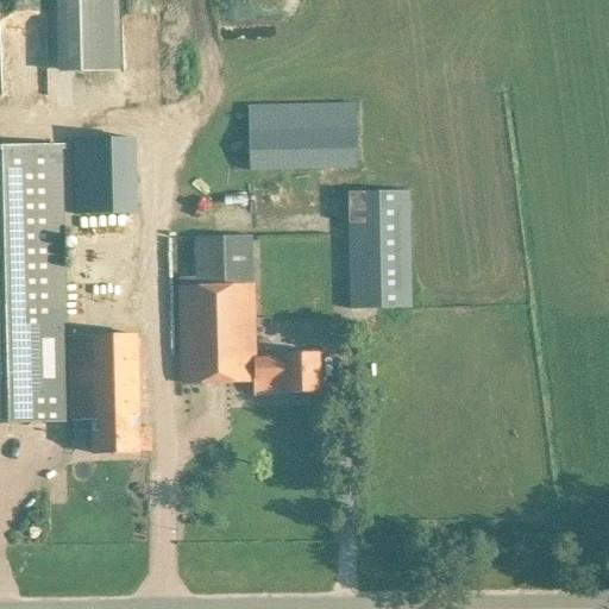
[(56,0),(58,71),(120,70),(118,0),(56,0)]
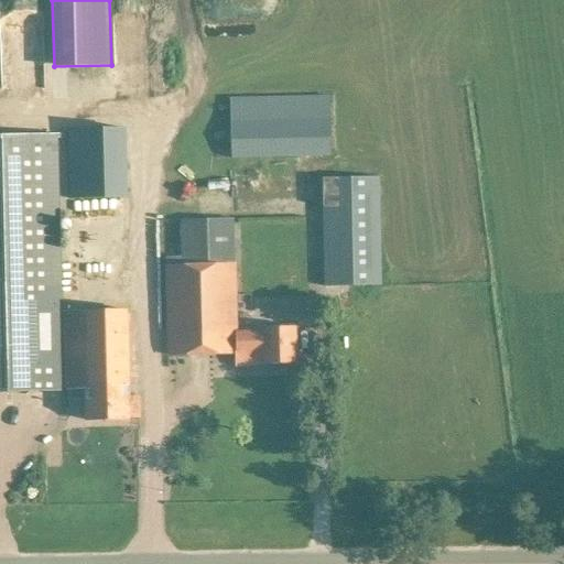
[(377,94),(230,98),(230,160),(378,156),(377,94)]
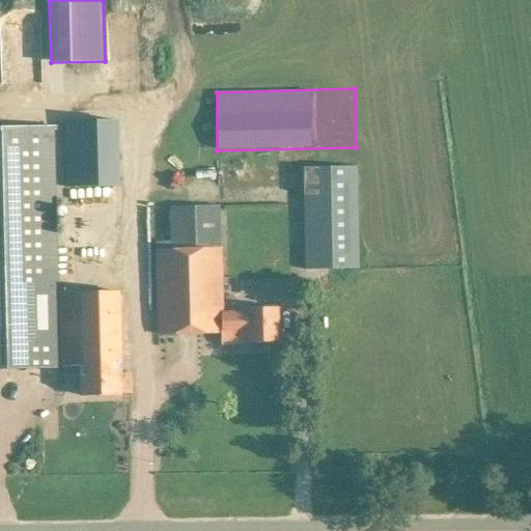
[(117,119),(65,119),(66,187),(119,186),(117,119)]
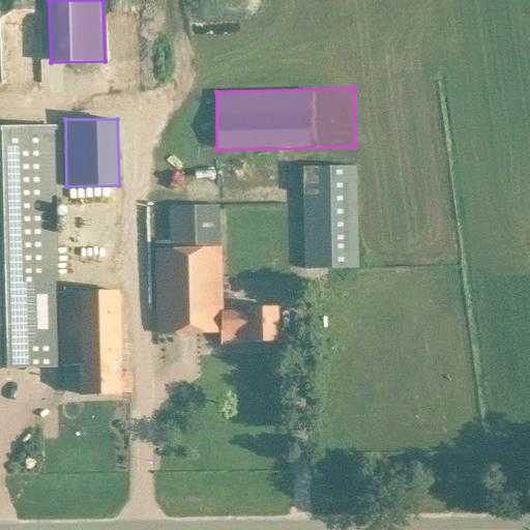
[(50,127),(0,127),(0,367),(56,366),(54,269),(50,127)]
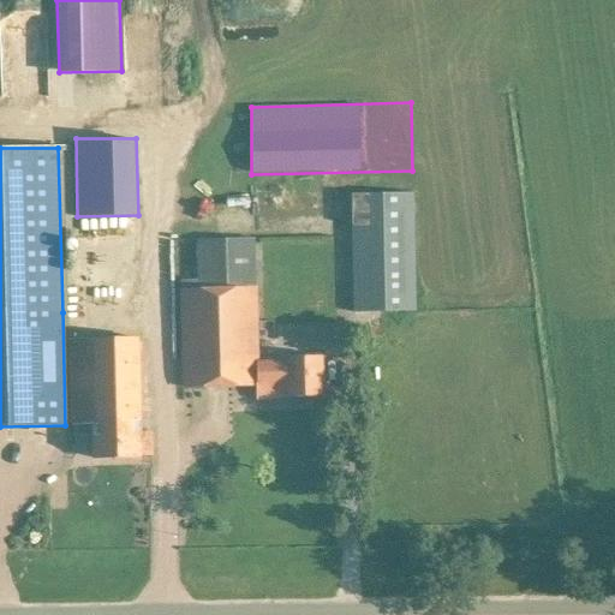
[(413,191),(351,192),(353,312),(416,311),(413,191)]
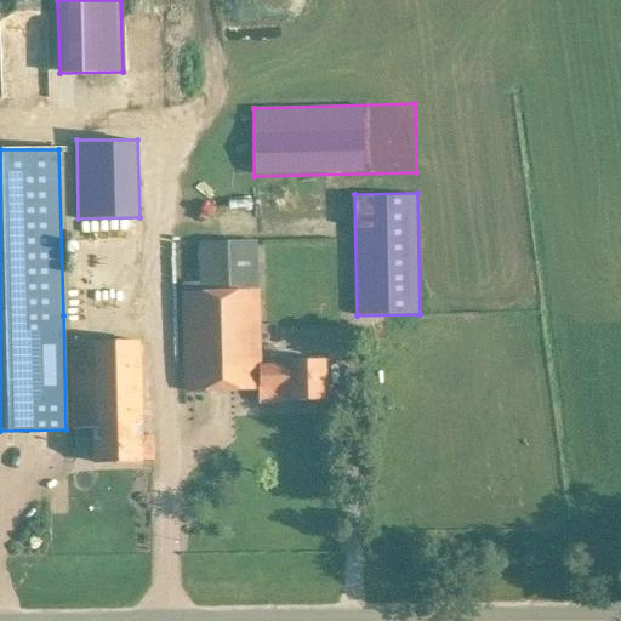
[(182,284),(184,368),(186,391),(260,389),(260,403),(291,403),(291,402),(326,400),(325,360),(289,360),(289,365),(260,366),(256,241),(199,243),(200,284),(182,284)]
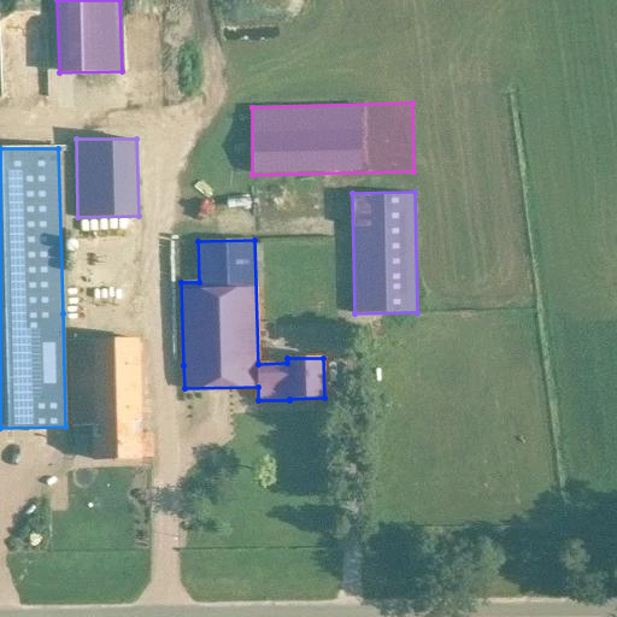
[(137,340),(70,342),(75,425),(93,425),(94,459),(142,458),(153,457),(151,434),(151,433),(141,434),(140,423),(137,340)]
